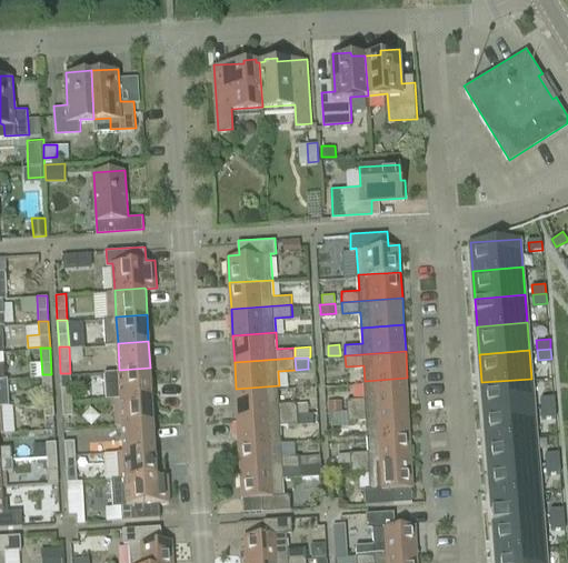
[(119,370),(113,370),(113,371),(105,371),(106,398),(116,396),(151,394),(150,368),(119,370)]
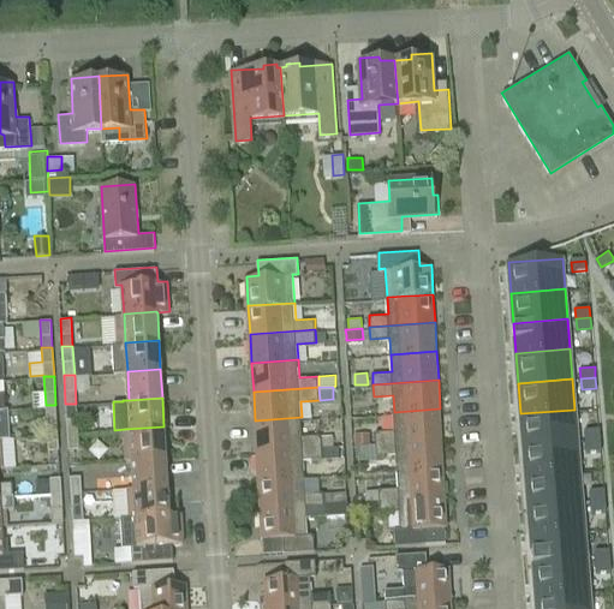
[(78,431),(76,404),(65,404),(67,433),(78,431)]
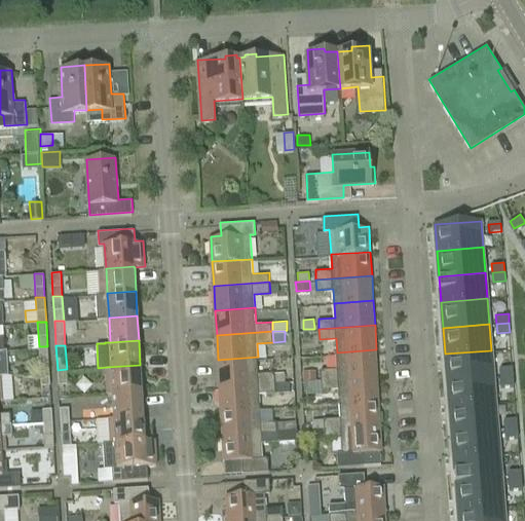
[(47,346),(39,346),(40,371),(48,371),(47,346)]
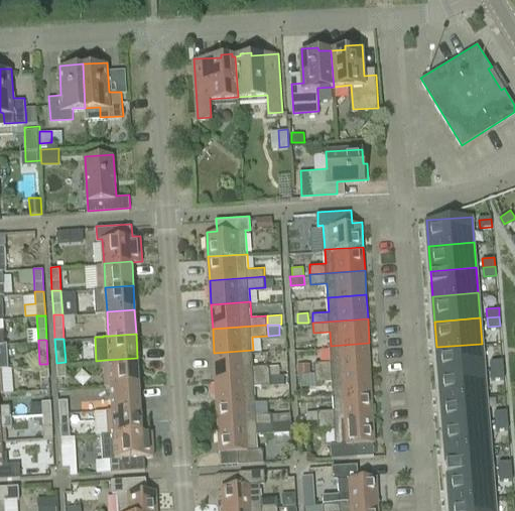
[(369,343),(331,346),(332,360),(315,361),(315,371),(371,367),(369,343)]
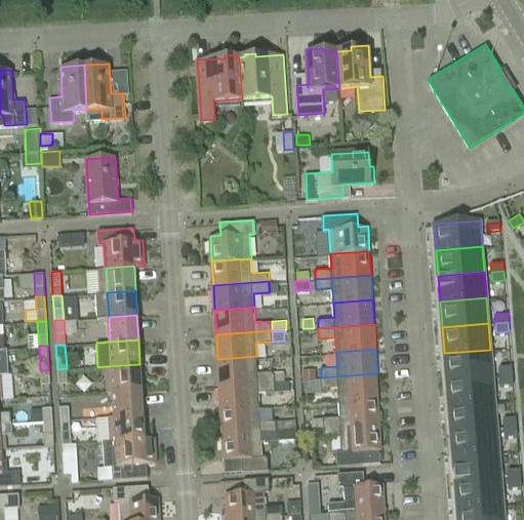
[(446,378),(492,375),(490,350),(444,353),(446,378)]
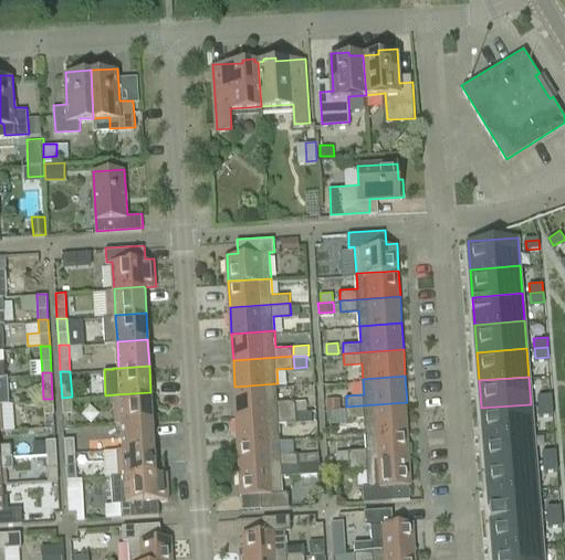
[(278,383),(234,387),(237,413),(296,409),(296,399),(279,400),(278,383)]
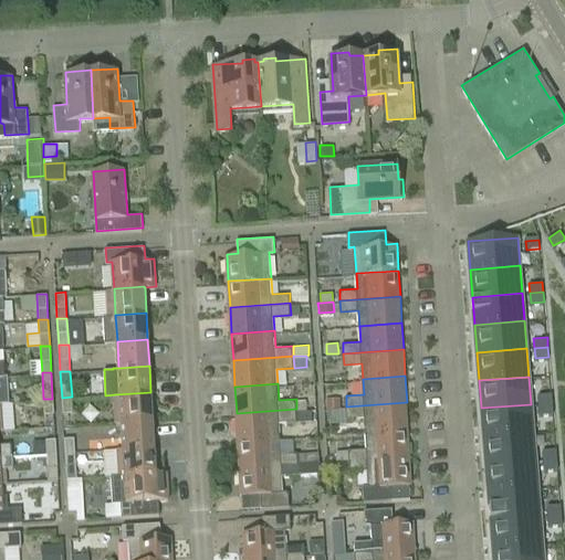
[(153,419),(150,392),(115,394),(116,421),(122,421),(122,420),(153,419)]
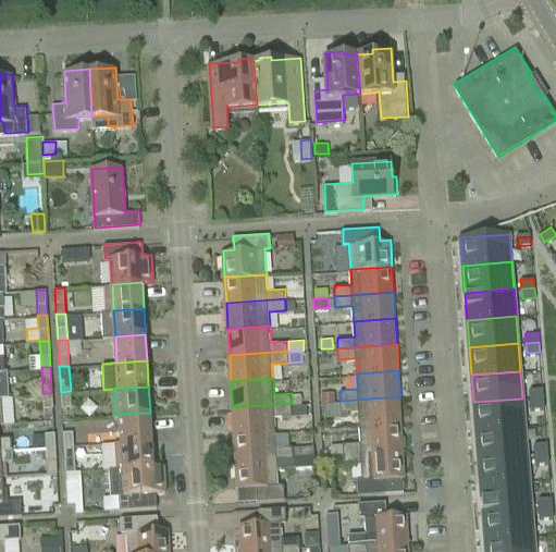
[(543,387),(530,388),(530,397),(543,396),(543,387)]
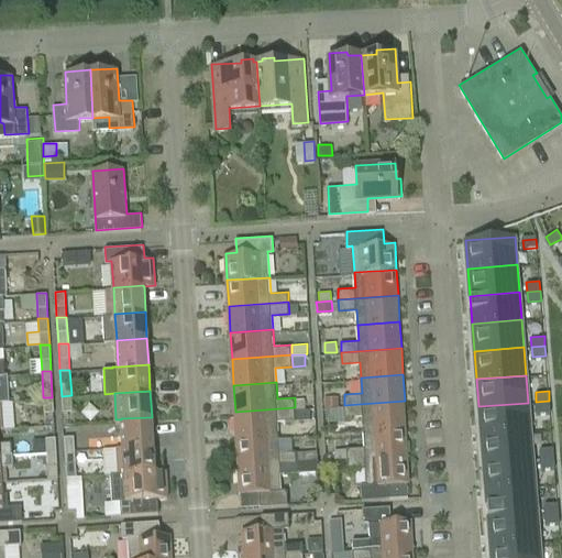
[(73,411),(72,395),(62,396),(63,411),(73,411)]
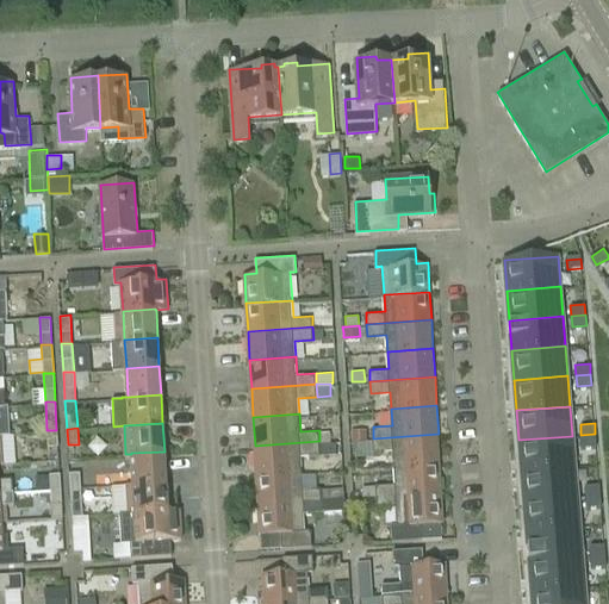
[(330,429),(319,430),(319,441),(331,441),(330,429)]
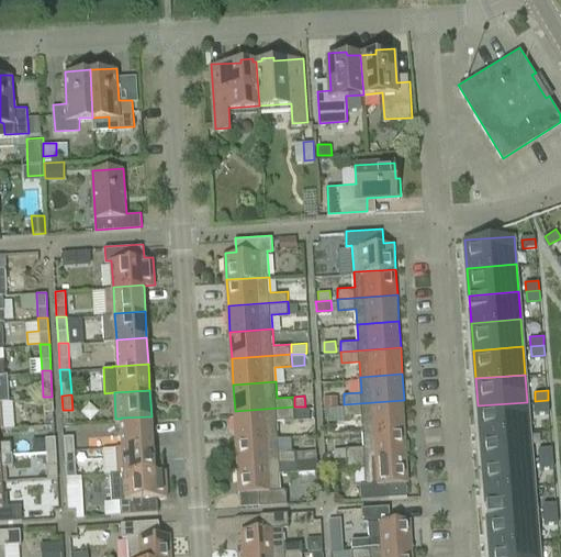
[(52,397),(43,397),(44,411),(53,411),(52,397)]
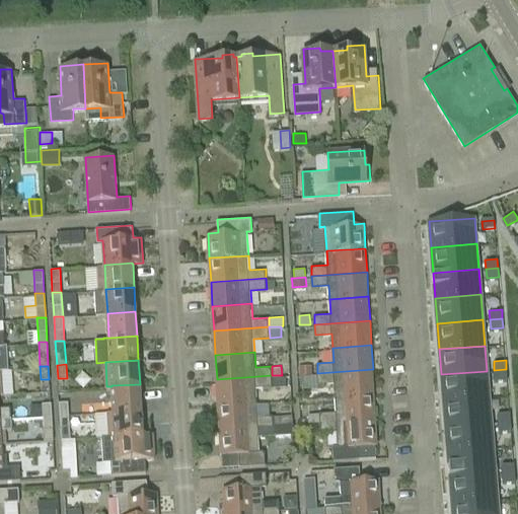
[(311,373),(311,366),(299,366),(299,374),(311,373)]
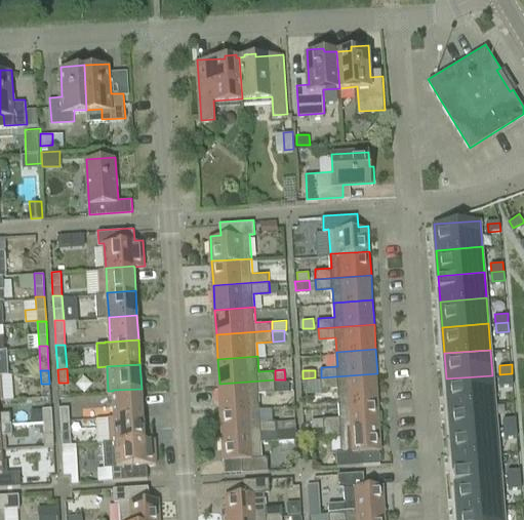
[(378,398),(377,373),(321,377),(322,388),(338,387),(339,401),(378,398)]
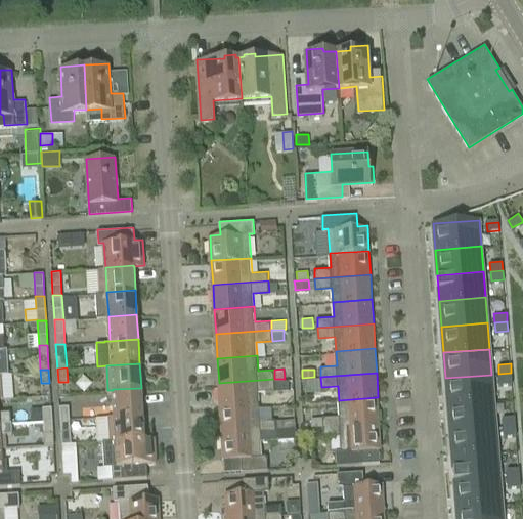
[(511,373),(498,374),(499,383),(512,382),(511,373)]
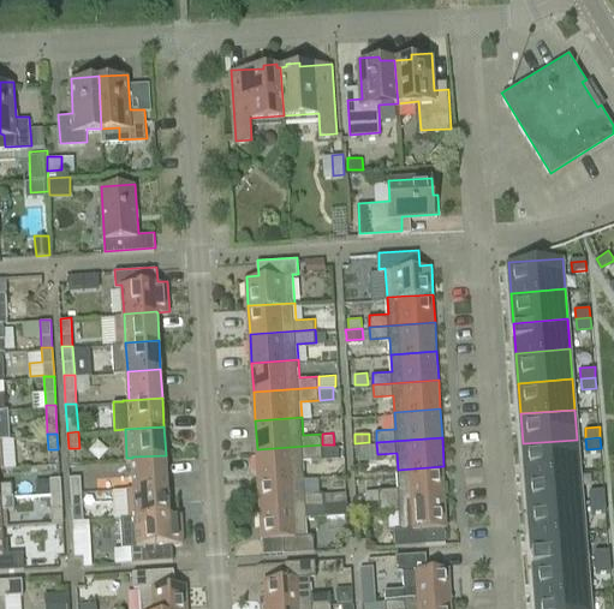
[(525,473),(579,470),(577,440),(523,443),(525,473)]
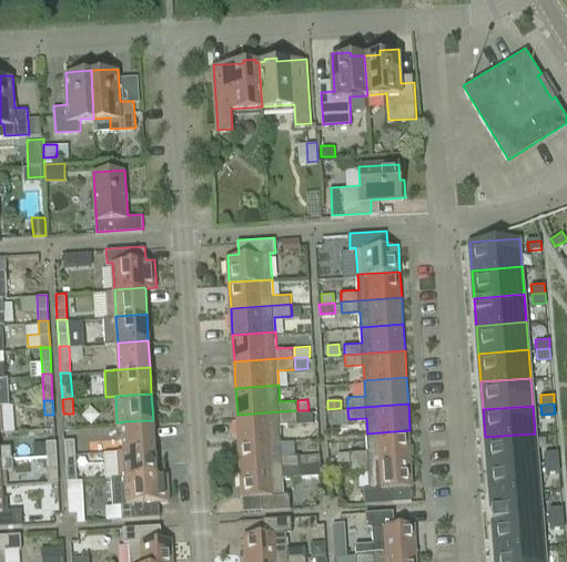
[(297,412),(297,410),(238,415),(239,441),(282,438),(281,422),(299,421),(297,412)]
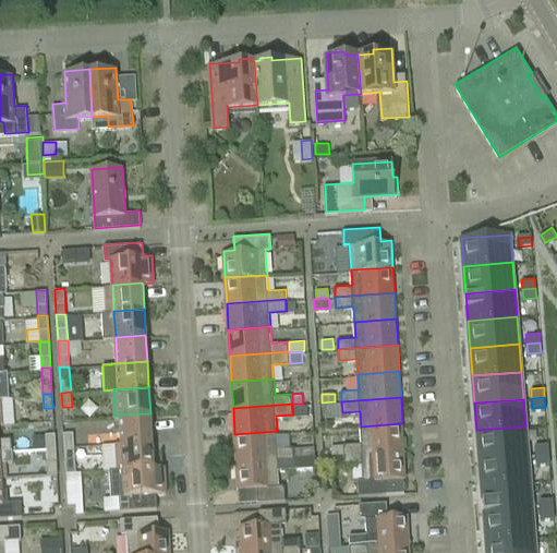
[(303,404),(292,404),(292,406),(293,415),(309,415),(307,405),(307,404),(303,404)]
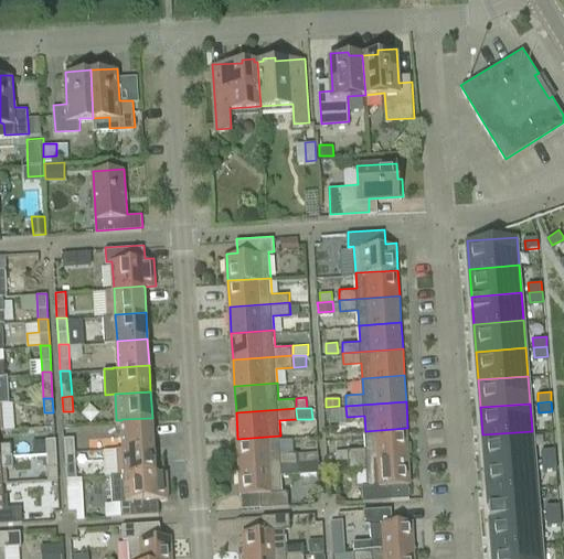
[(153,444),(152,418),(121,419),(121,420),(124,445),(153,444)]
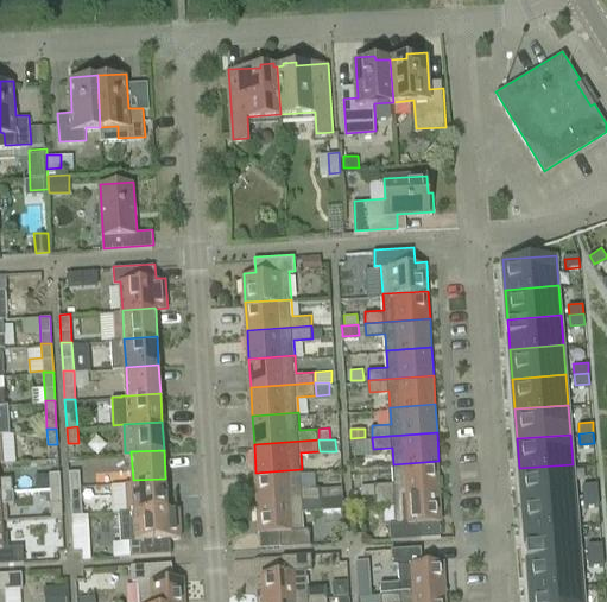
[(438,461),(393,464),(394,481),(375,482),(375,494),(441,489),(438,461)]
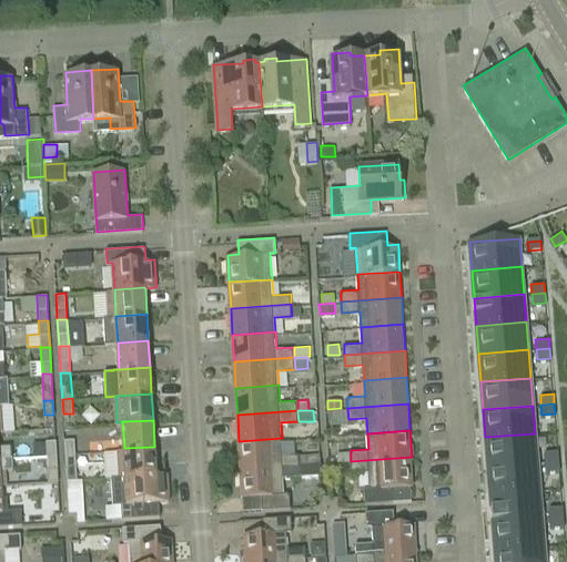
[(487,465),(537,461),(535,433),(485,437),(487,465)]
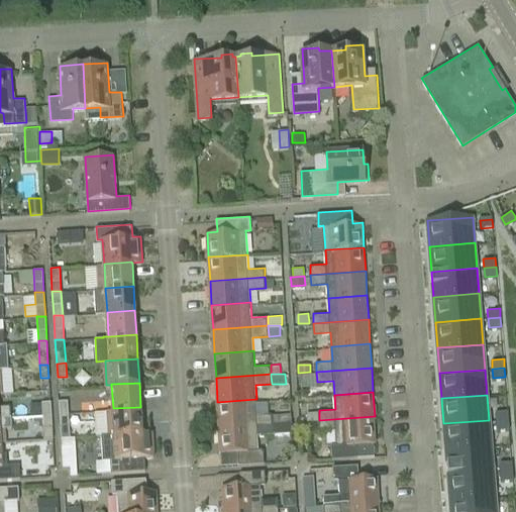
[(60,412),(68,411),(68,399),(59,400),(60,412)]
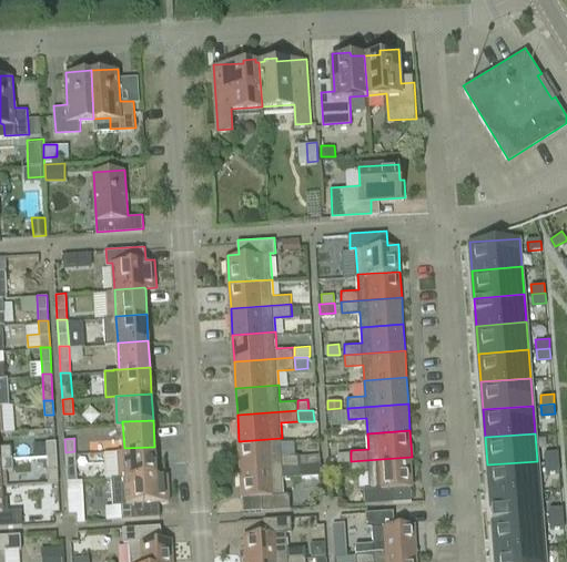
[(282,438),(239,441),(241,468),(301,463),(301,453),(283,455),(282,438)]
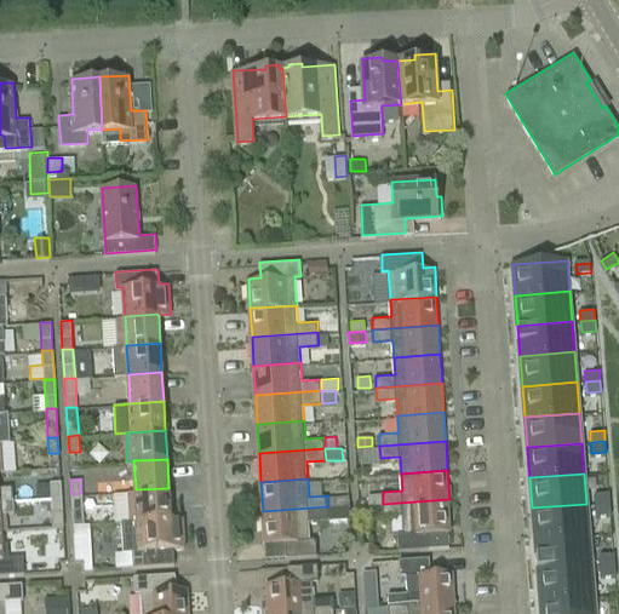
[(41,495),(62,494),(61,480),(40,481),(41,495)]
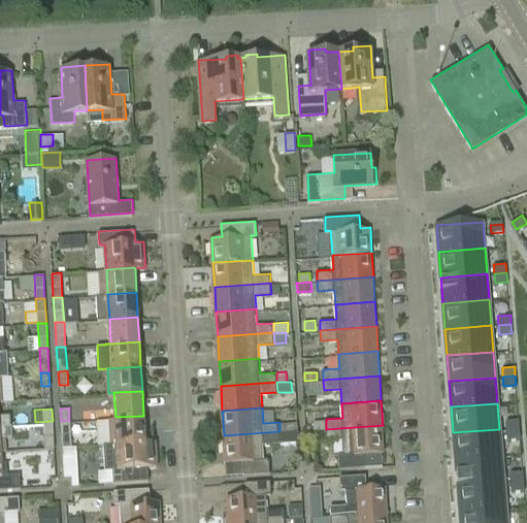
[(0,424),(9,424),(9,414),(0,414),(0,424)]
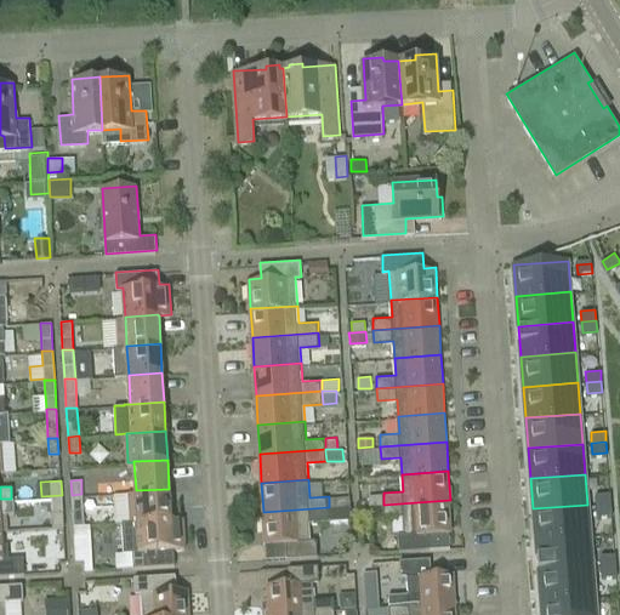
[(136,490),(130,490),(131,520),(137,520),(154,519),(170,518),(170,517),(171,517),(169,489),(136,490)]
